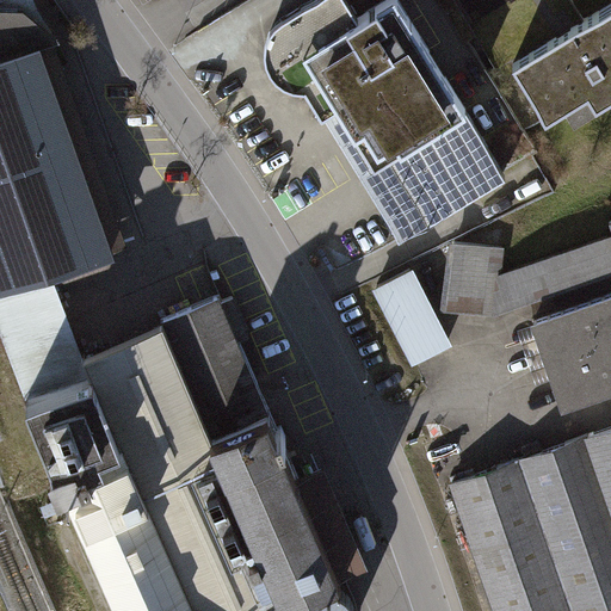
[(37,0),(0,0),(0,287),(50,270),(111,246),(45,62),(39,63),(36,53),(54,47),(37,0)]
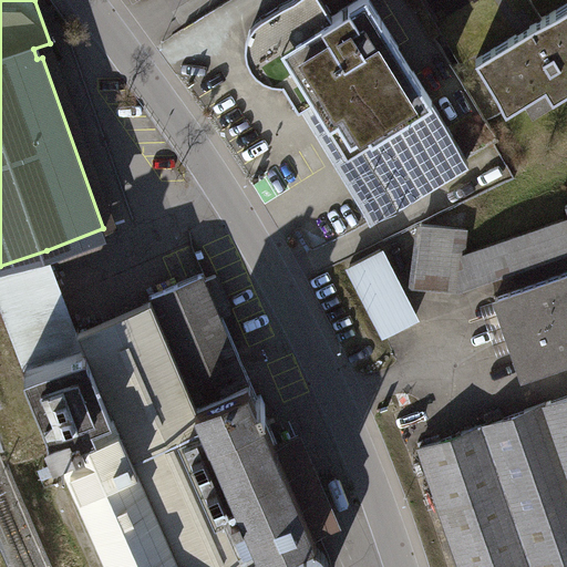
[(272,83),(281,83),(346,44),(334,26),(318,0),(294,0),(248,29),(243,37),(240,45),(241,55),(246,66),(253,75),(261,81),(272,83)]
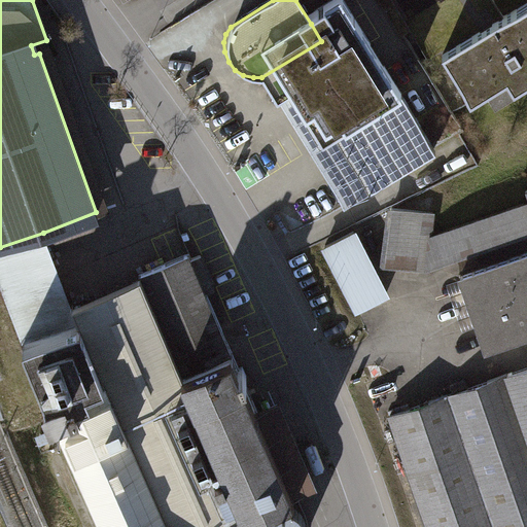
[(526,1),(442,56),(469,100),(505,78),(513,91),(526,81),(526,1)]
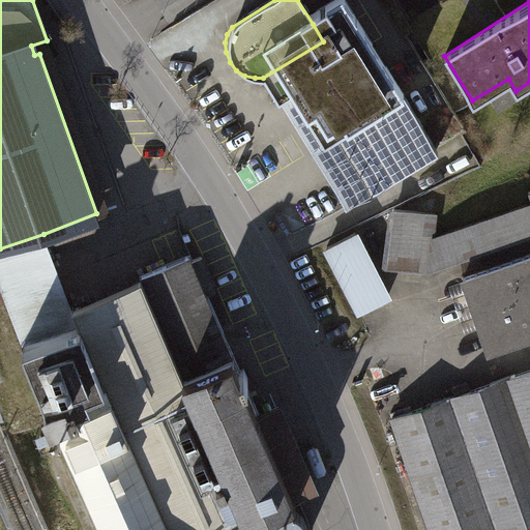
[(323,41),(263,78),(278,102),(281,101),(346,205),(435,150),(345,4),(313,24),(323,41)]
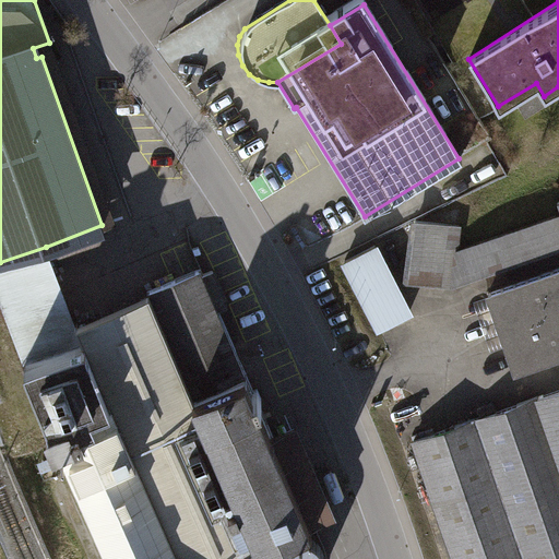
[(558,216),(459,251),(454,288),(558,252),(558,203),(558,204),(558,216)]
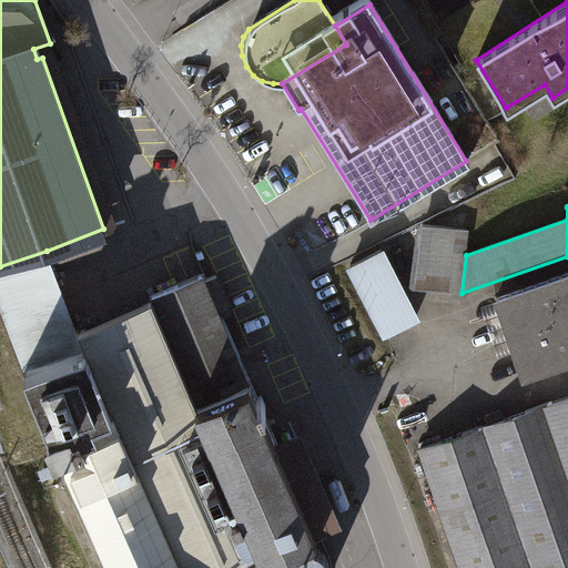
[(468,231),(419,226),(413,287),(462,293),(466,255),(468,231)]
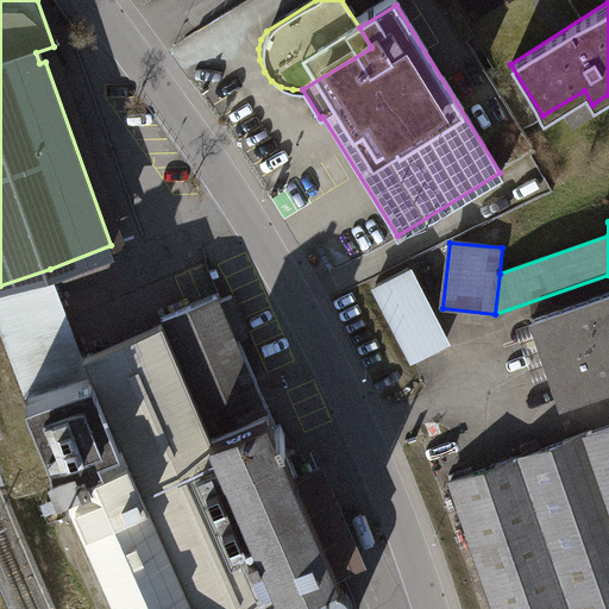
[(372,287),(412,363),(452,343),(413,267),(372,287)]
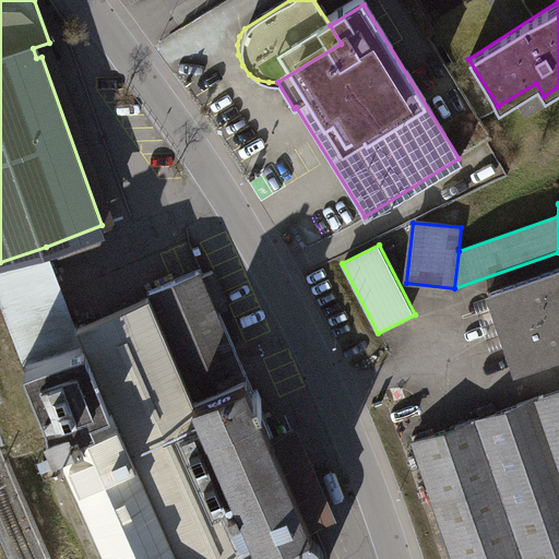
[(85,340),(180,558),(215,558),(254,542),(193,400),(150,290),(76,323),(46,247),(0,262),(0,306),(22,366),(85,340)]
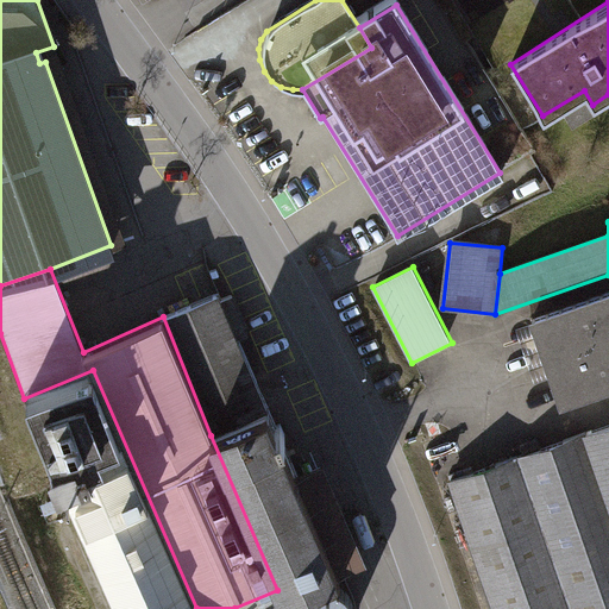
[(211,435),(269,410),(237,339),(249,333),(232,296),(221,301),(218,294),(163,316),(211,435)]
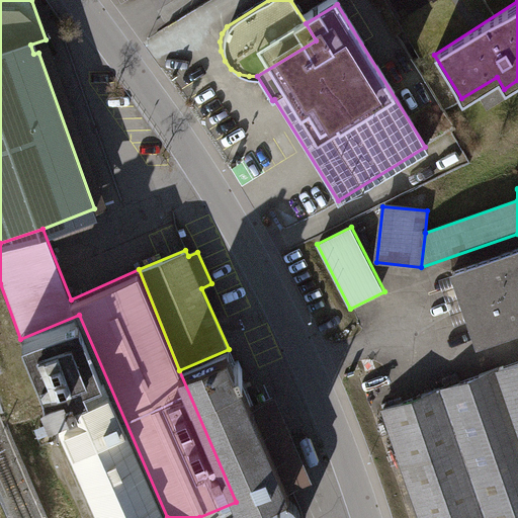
[(517,252),(449,275),(473,349),(517,334),(517,252)]
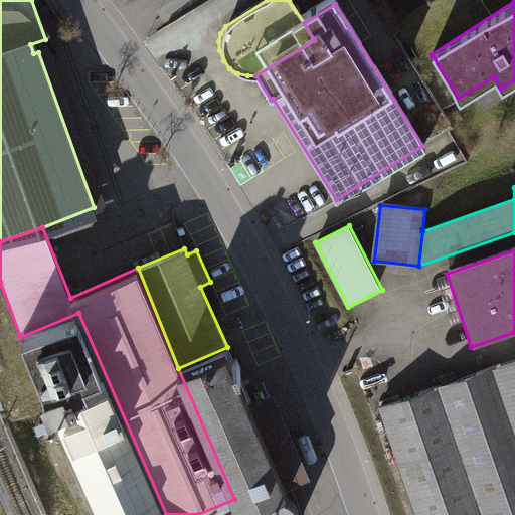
[(166,514),(78,313),(20,337),(51,409),(54,408),(101,514),(166,514)]
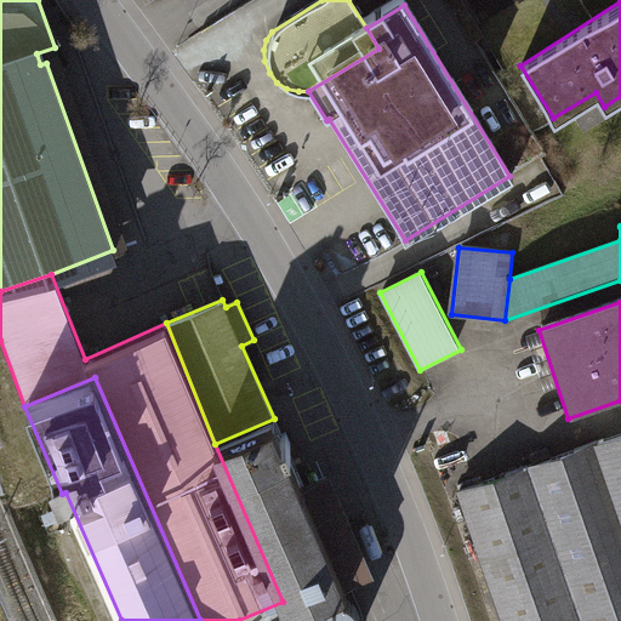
[(274,419),(215,444),(283,602),(286,610),(345,585),(274,419)]
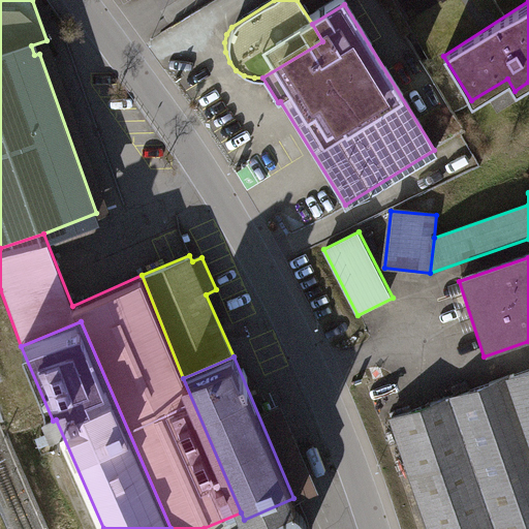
[(528,528),(528,371),(390,418),(426,528),(528,528)]
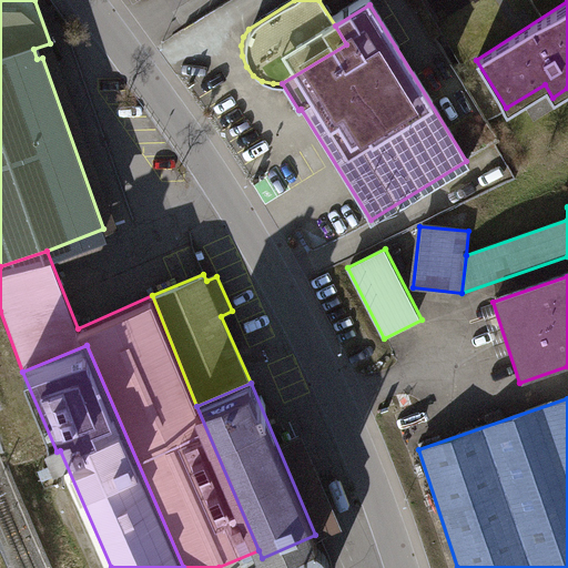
[(330,567),(327,563),(321,555),(312,550),(303,549),(294,551),(286,556),(281,563),(277,567),(330,567)]
